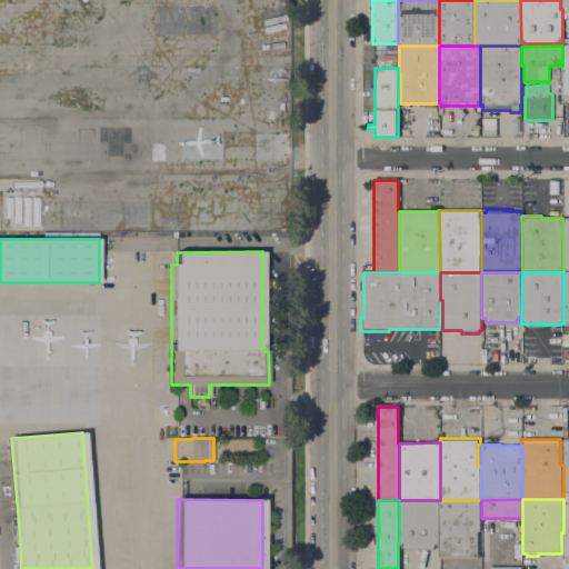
[(440,500),(440,545),(436,545),(436,547),(435,548),(433,549),(431,550),(407,549),(406,549),(405,548),(403,546),(403,543),(399,543),(399,500),(440,500)]
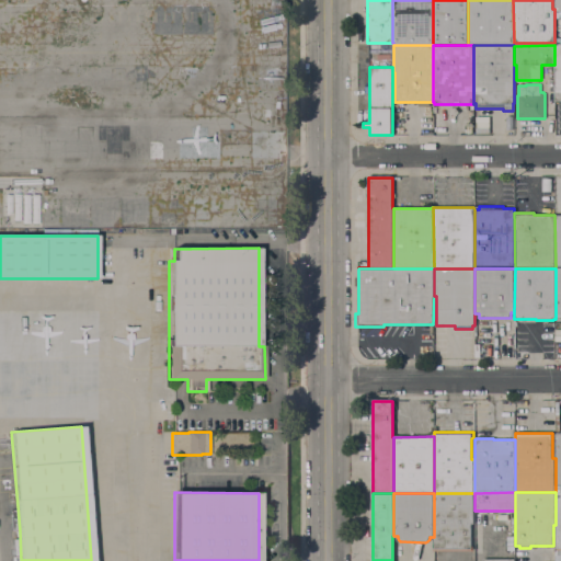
[(474,523),(472,523),(472,546),(474,546),(474,550),(434,550),(434,537),(434,493),(474,493),(474,511),(474,523)]
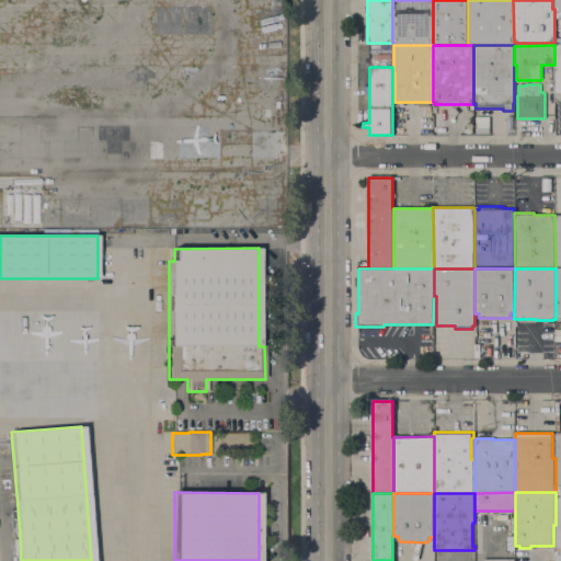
[(19,528),(18,528),(18,530),(14,530),(14,529),(12,529),(10,510),(16,510),(19,528)]
